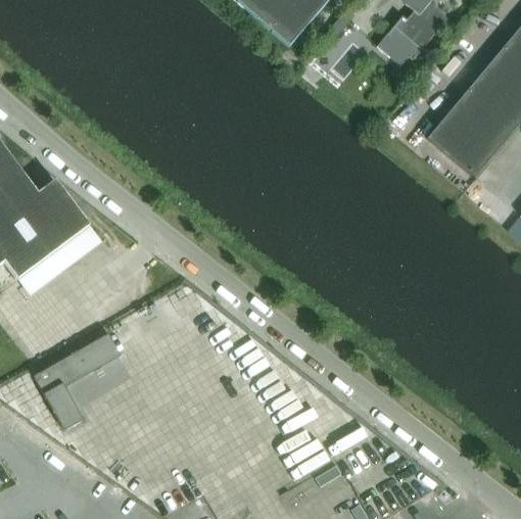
[(237,0),(254,15),(268,0),(237,0)]
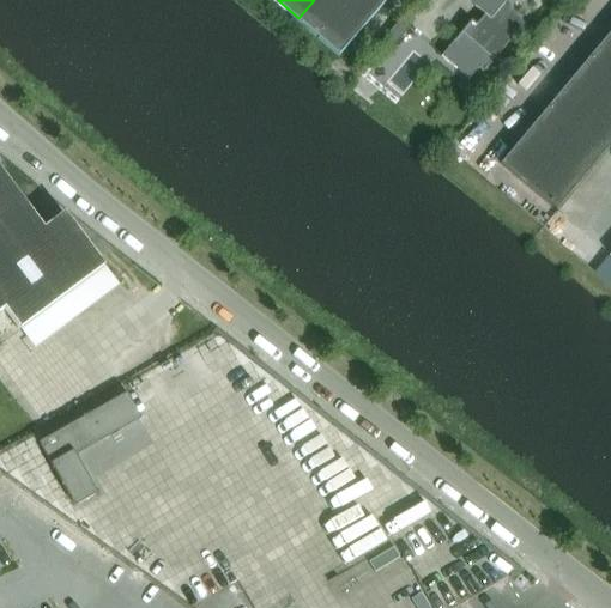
[(339,53),(375,12),(385,0),(314,0),(298,18),(339,53)]
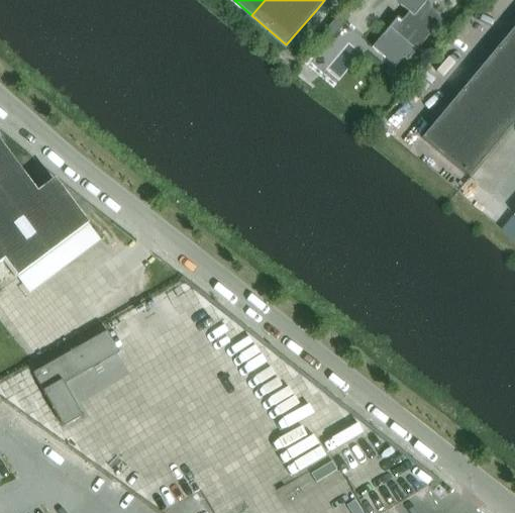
[(425,2),(426,0),(399,0),(410,9),(402,19),(395,14),(371,43),(394,64),(403,54),(408,59),(417,48),(431,21),(432,13),(438,14),(439,13),(425,2)]
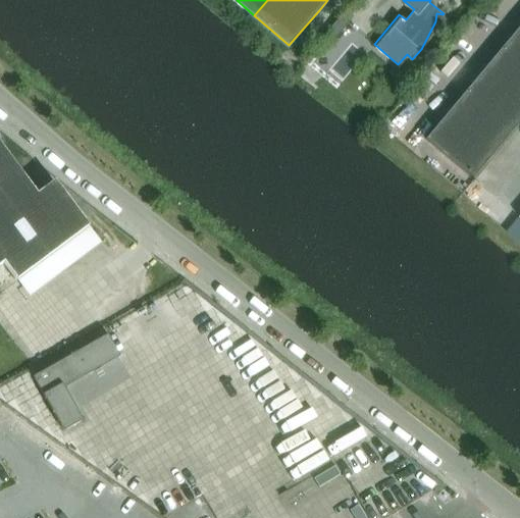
[(340,16),(330,28),(336,34),(347,22),(340,16)]
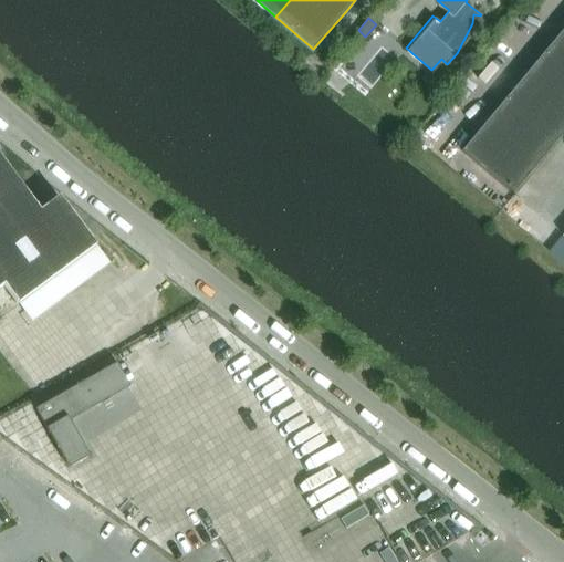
[(563,27),(463,148),(514,191),(563,131),(563,27)]
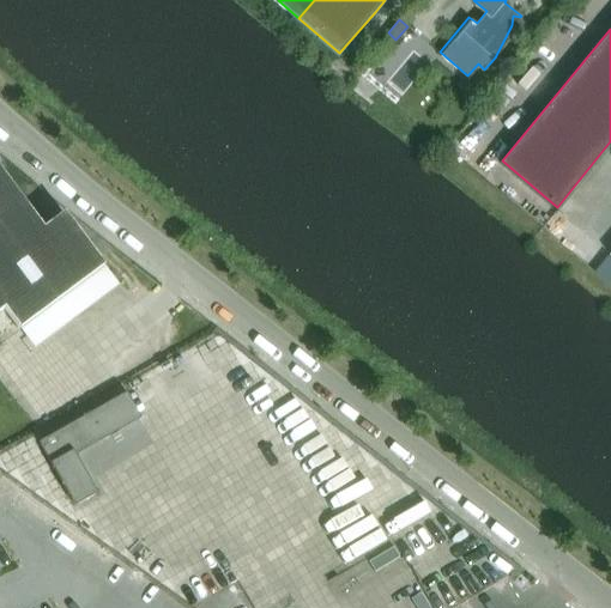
[(0,310),(6,305),(22,327),(107,263),(66,211),(46,226),(0,164),(0,310)]
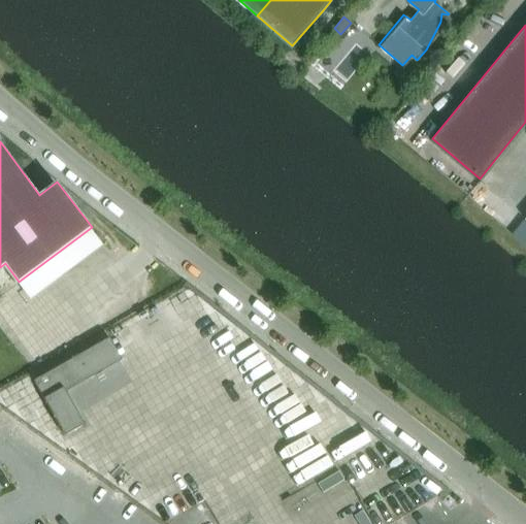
[(119,356),(108,337),(35,379),(66,434),(86,423),(65,387),(119,356)]
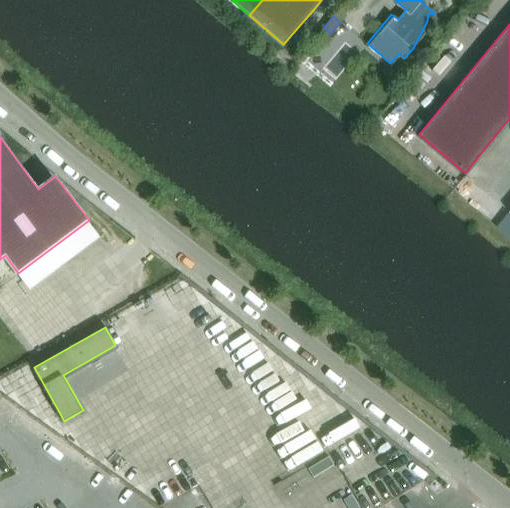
[(335,462),(330,454),(310,466),(315,474),(335,462)]
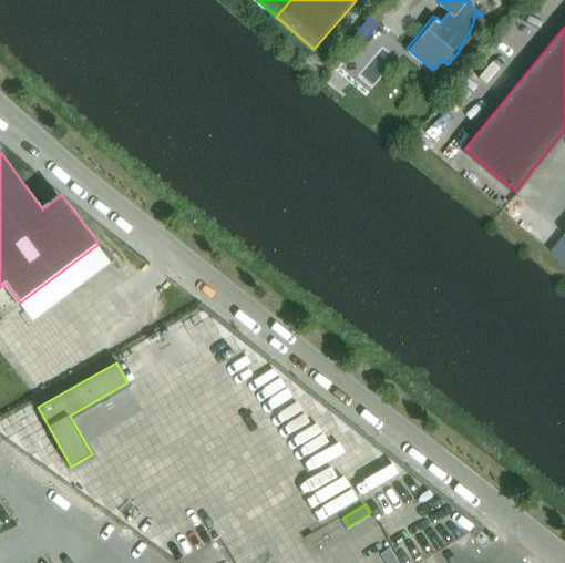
[(401,562),(391,545),(382,551),(389,562),(401,562)]
